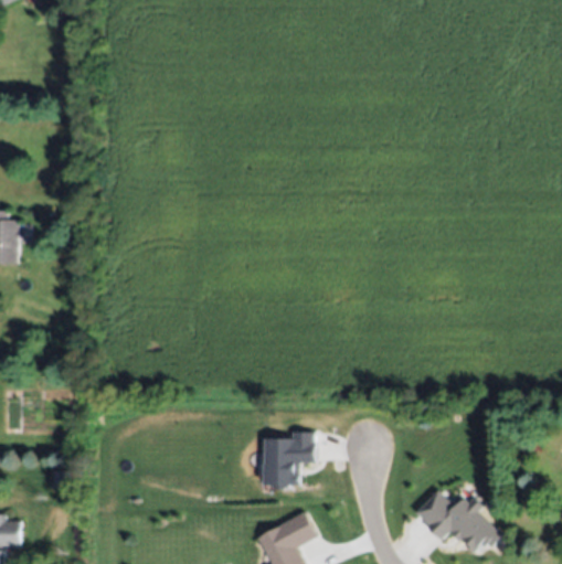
[(12,216),(12,262),(0,262),(0,210),(2,210),(2,216),(12,216)]
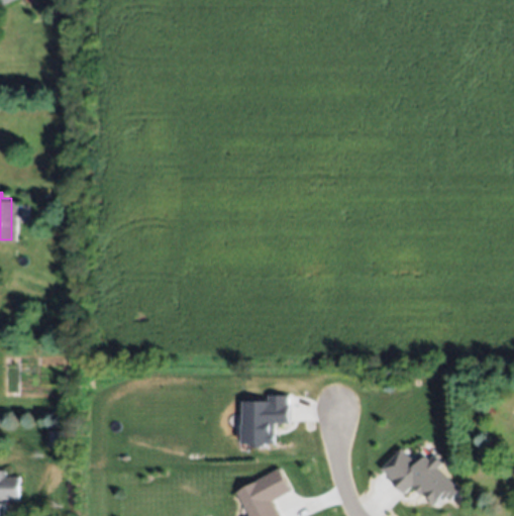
[(240,401),(240,444),(274,444),(274,423),(287,423),(287,395),(267,395),(267,401),(240,401)]
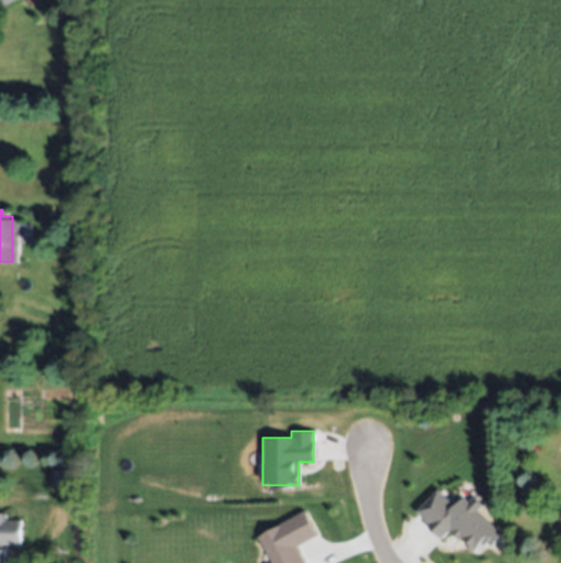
[(65,469),(65,485),(51,486),(50,469),(65,469)]
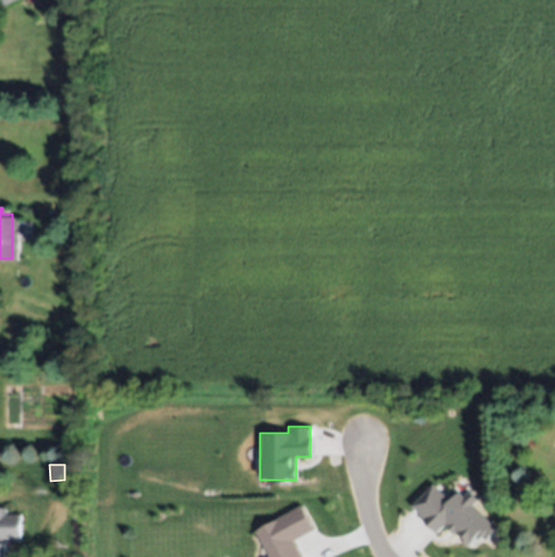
[(0,501),(1,501),(2,511),(20,510),(22,537),(7,539),(8,556),(0,556),(0,501)]
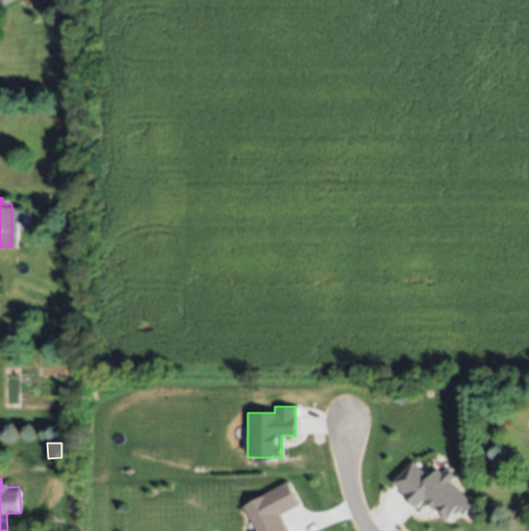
[(285,530),(279,514),(298,505),(288,482),(241,504),(254,530),(285,530)]
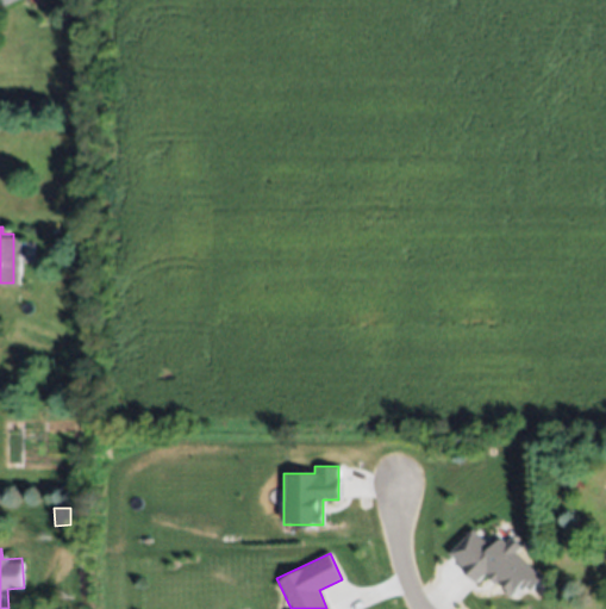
[(531,585),(476,588),(475,557),(530,554),(531,585)]
